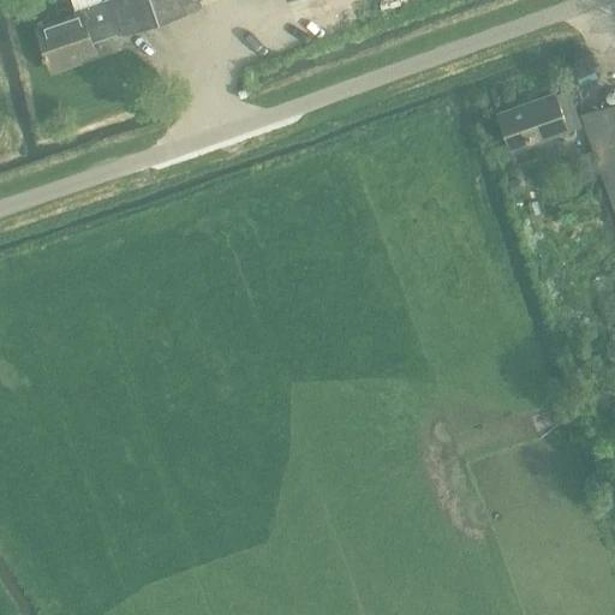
[(118,37),(201,9),(197,0),(103,0),(75,10),(76,16),(37,29),(51,67),(96,52),(94,43),(117,35),(118,37)]
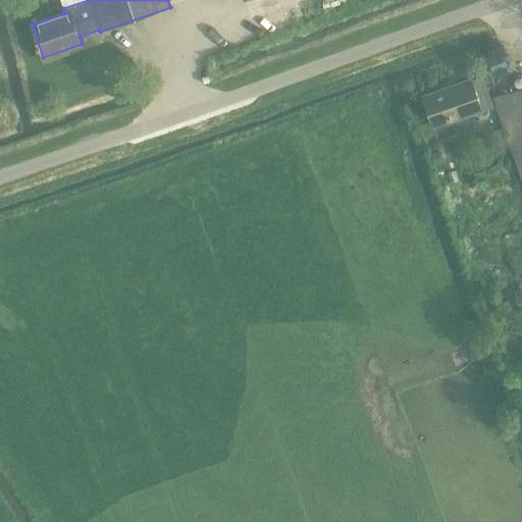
[(217,76),(208,80),(211,90),(220,87),(217,76)]
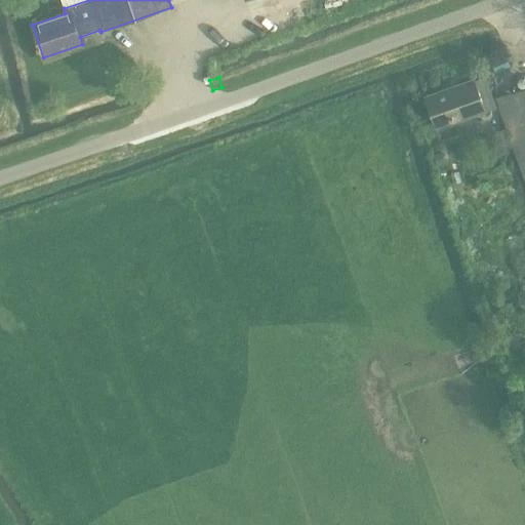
[(438,129),(485,112),(496,108),(486,78),(474,82),(474,80),(427,97),(438,129)]
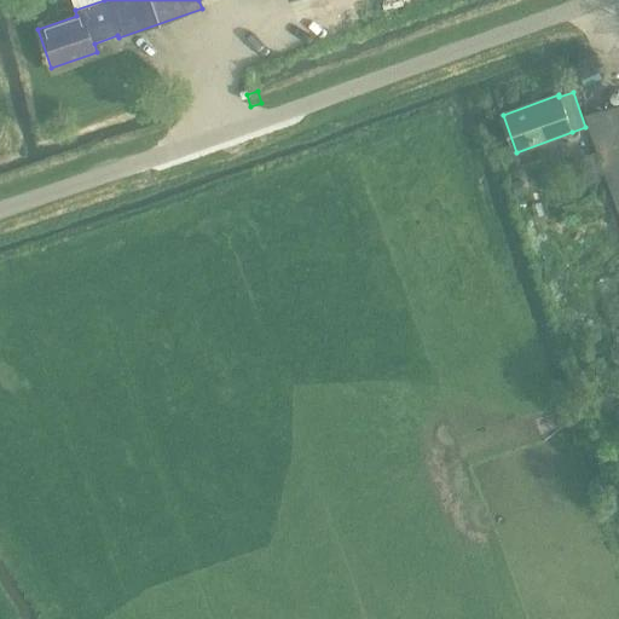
[(618,208),(618,103),(585,115),(618,208)]
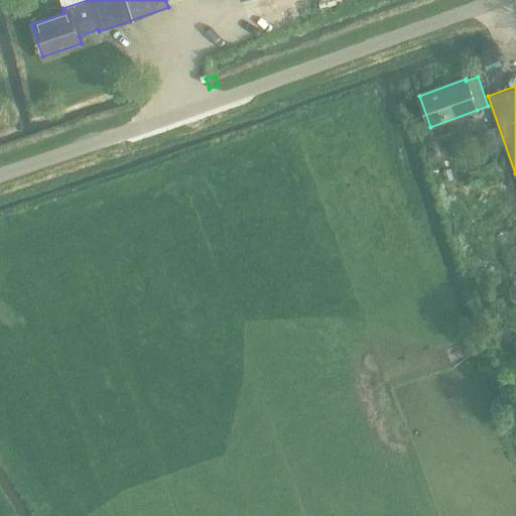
[(434,150),(426,153),(430,163),(438,160),(434,150)]
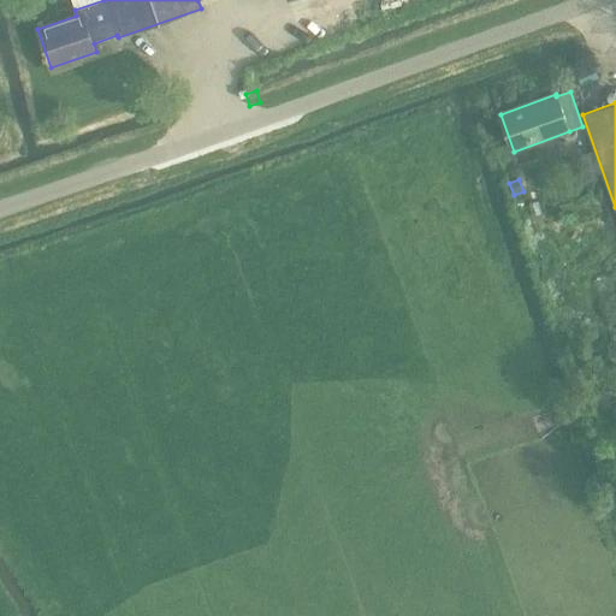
All buildings are outlined.
